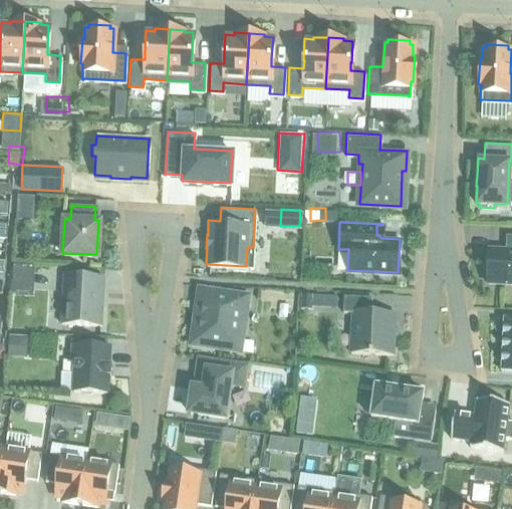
[(511,234),(506,234),(505,235),(511,236),(511,245),(509,245),(506,248),(488,247),(486,280),(511,281),(511,234)]
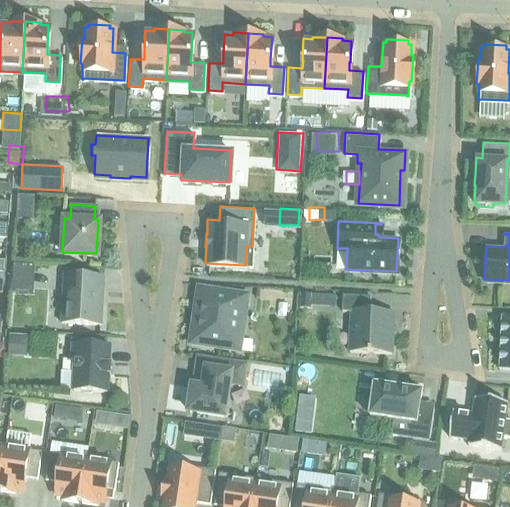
[(34,263),(12,262),(12,268),(11,277),(10,277),(10,290),(16,290),(16,284),(33,285),(34,263)]
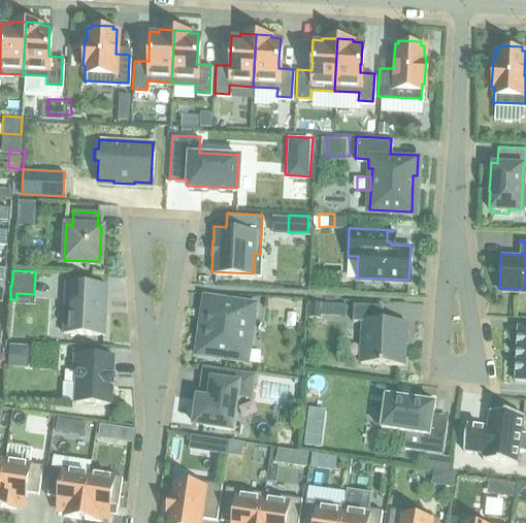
[(106,284),(106,283),(64,281),(63,295),(65,296),(64,329),(61,328),(61,330),(102,332),(103,313),(104,313),(105,297),(100,297),(101,284),(106,284)]
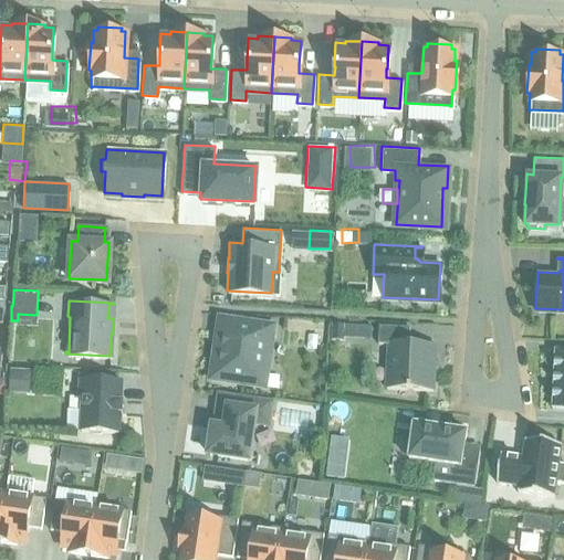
[(225,316),(222,331),(216,330),(209,377),(250,382),(252,367),(264,369),(272,323),(225,316)]
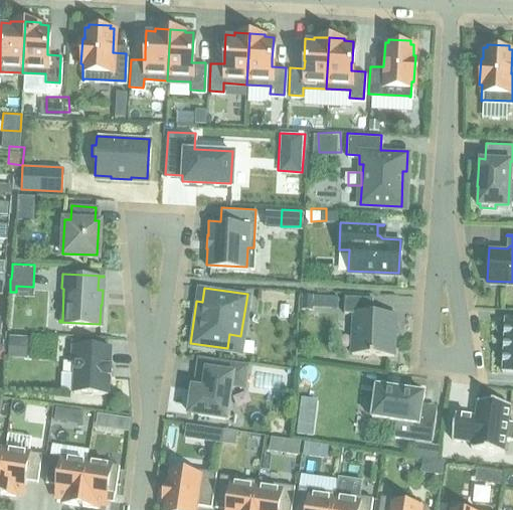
[(318,303),(341,305),(342,293),(319,292),(318,303)]
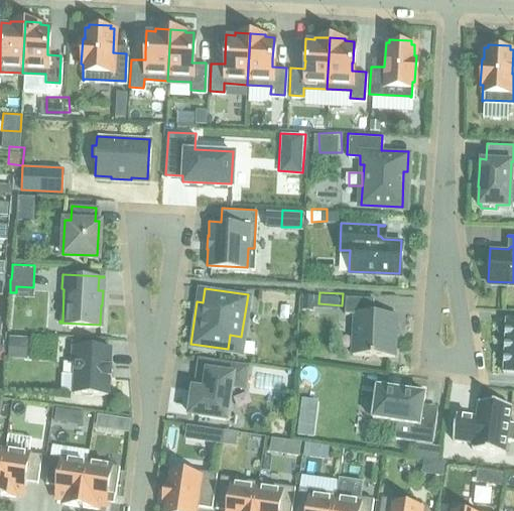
[(371,310),(372,296),(344,294),(343,311),(353,311),(351,352),(393,354),(395,312),(371,310)]
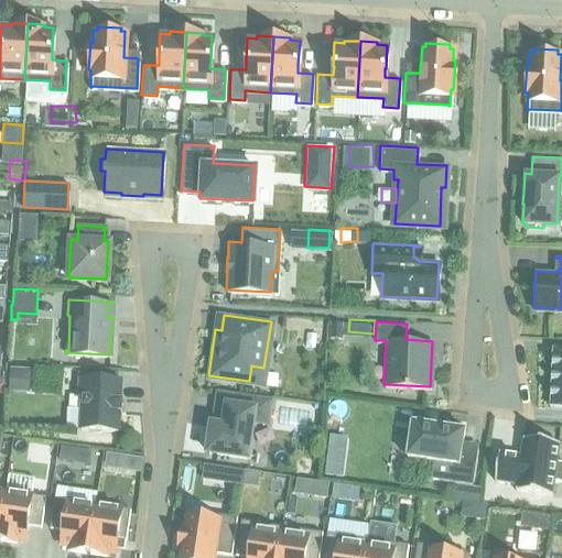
[(551,346),(551,348),(549,402),(548,402),(548,404),(550,404),(561,404),(561,347),(553,347),(553,346),(551,346)]
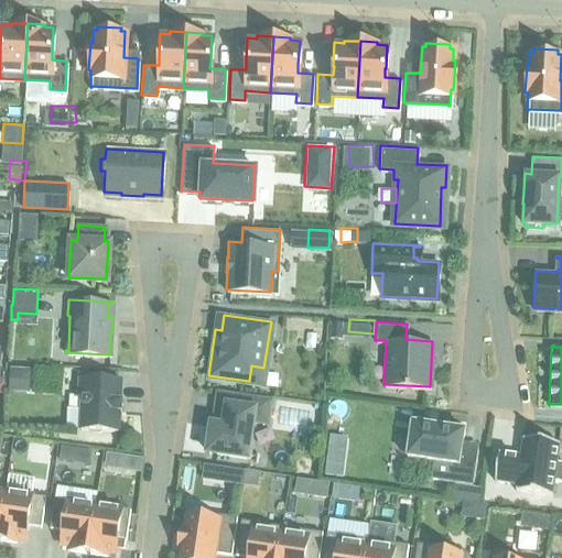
[(30,382),(29,359),(14,360),(17,383),(30,382)]
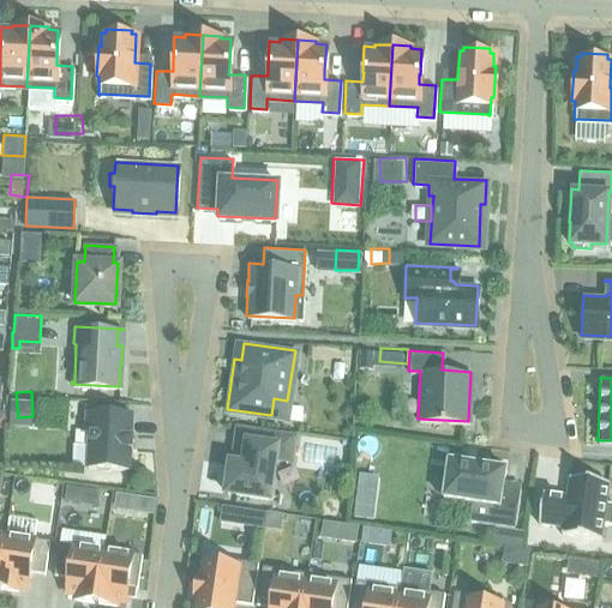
[(0,419),(12,420),(13,404),(0,403),(0,419)]
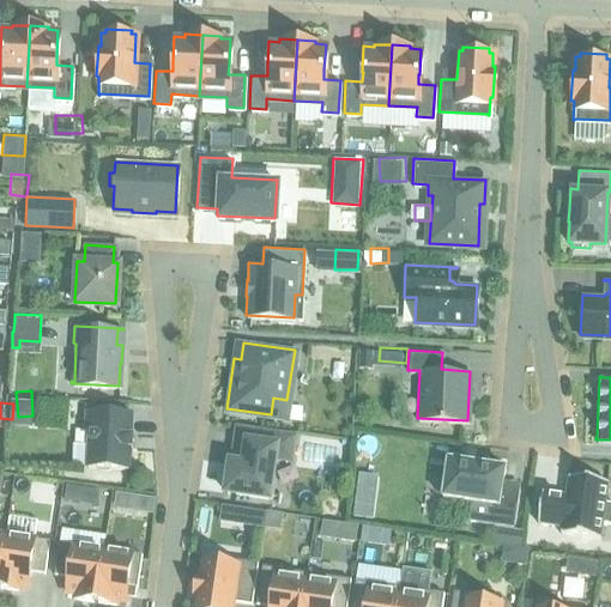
[(125,426),(125,410),(84,407),(83,426),(88,426),(86,443),(72,442),(71,462),(85,462),(85,465),(96,465),(98,468),(107,468),(109,466),(127,467),(128,444),(129,444),(131,432),(128,432),(129,426),(125,426)]
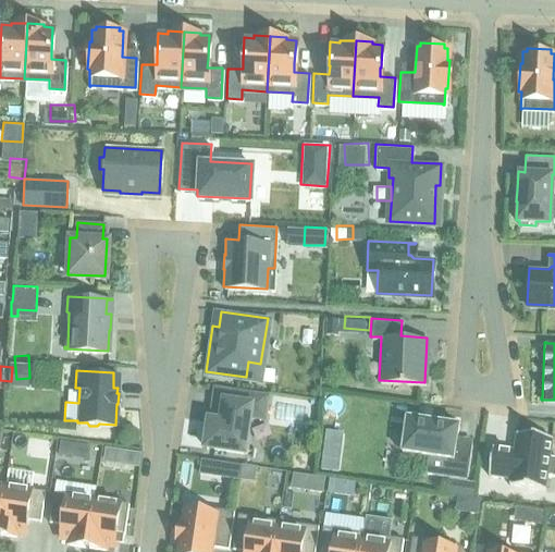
[(243,451),(251,392),(218,388),(213,418),(208,418),(204,445),(243,451)]
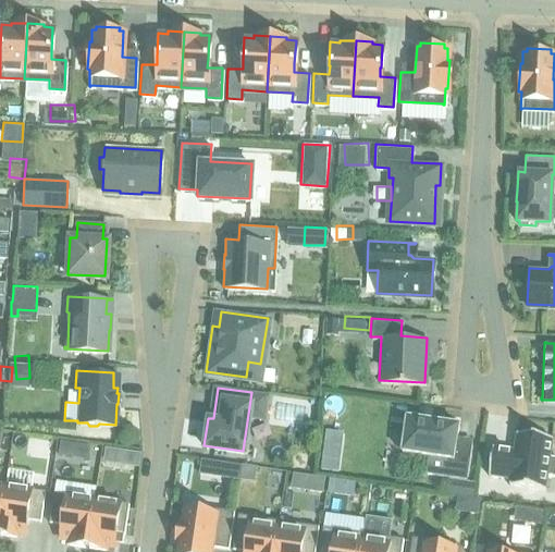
[(311,421),(316,401),(278,394),(274,415),(311,421)]
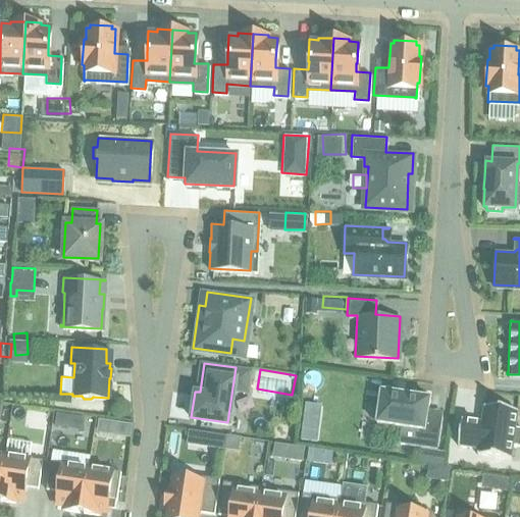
[(428,396),(380,389),(375,421),(416,427),(414,444),(435,447),(440,410),(426,408),(428,396)]
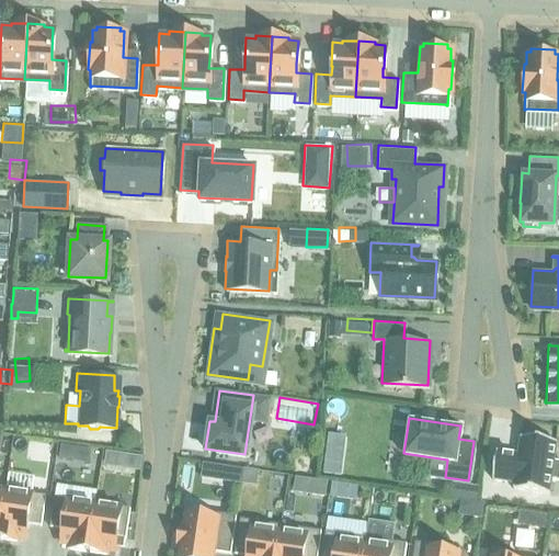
[(547,491),(549,476),(558,477),(558,476),(558,457),(552,457),(555,439),(518,434),(516,451),(494,447),(490,476),(512,479),(511,486),(547,491)]
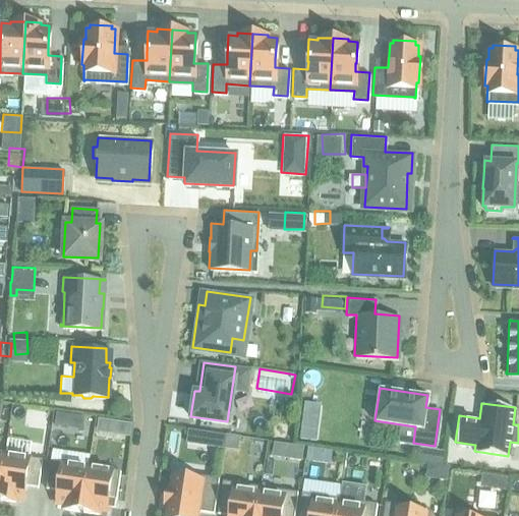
[(119,426),(119,412),(103,413),(103,426),(119,426)]
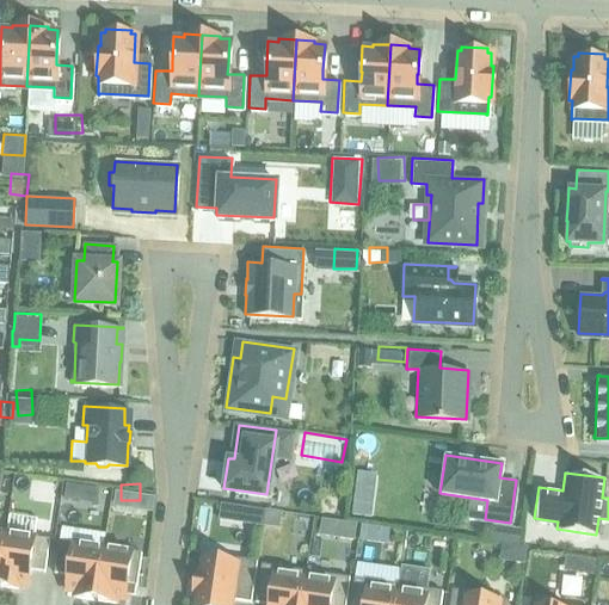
[(40,525),(42,512),(19,508),(18,523),(40,525)]
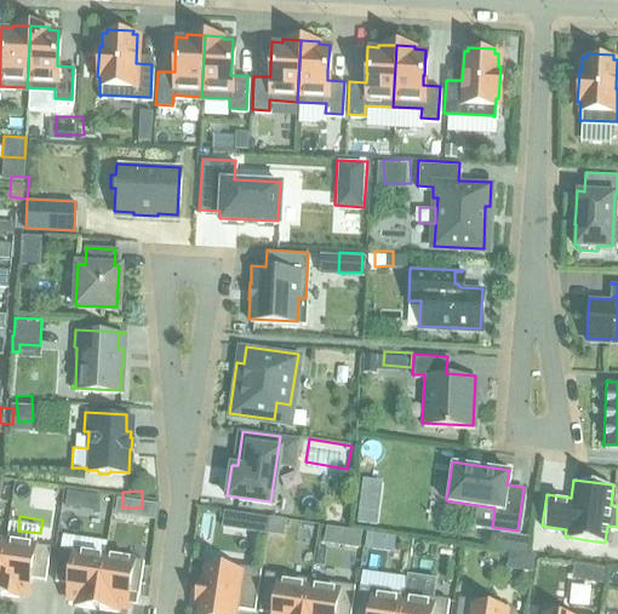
[(498,531),(496,546),(525,551),(527,534),(498,531)]
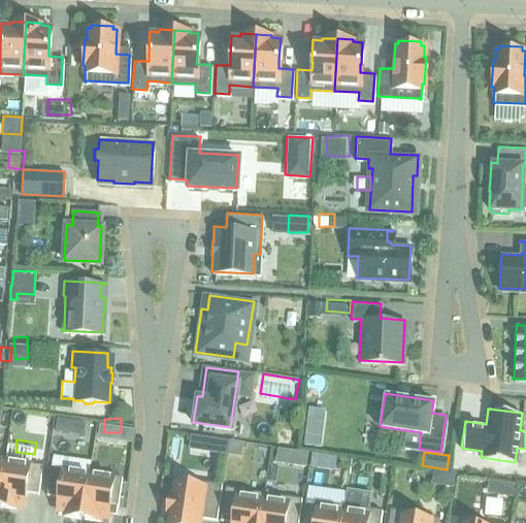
[(3,458),(0,479),(0,502),(14,505),(14,501),(22,502),(24,489),(37,491),(41,463),(3,458)]
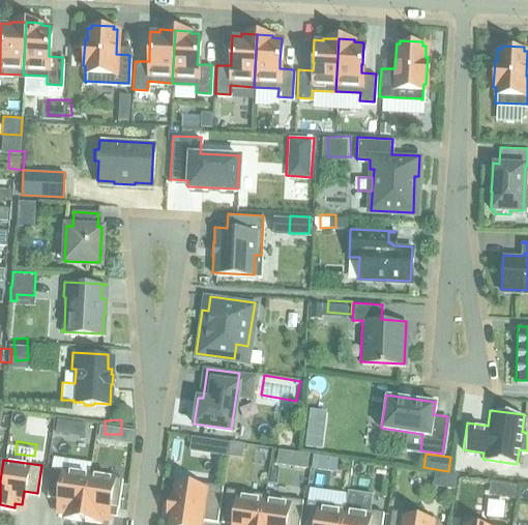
[(88,472),(50,467),(46,495),(58,496),(56,509),(64,512),(63,515),(81,517),(88,472)]
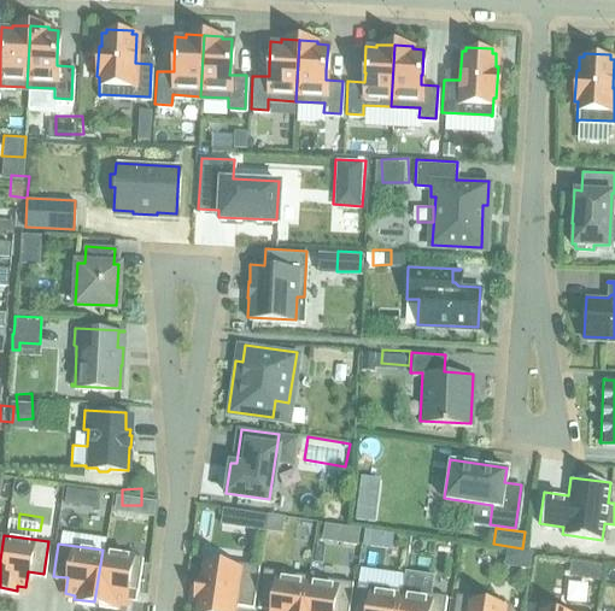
[(141,556),(103,550),(94,601),(116,605),(116,601),(124,603),(127,587),(136,588),(141,556)]
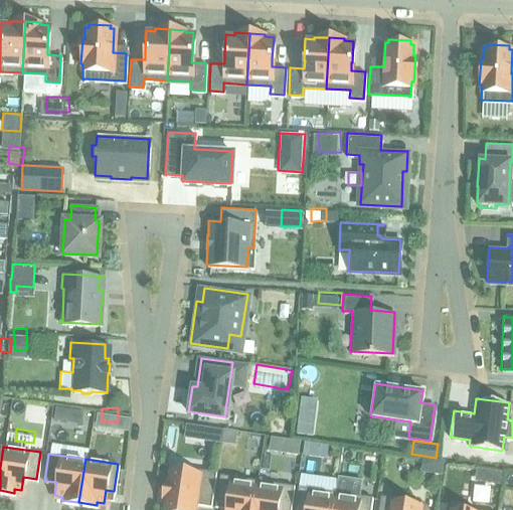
[(192,509),(193,503),(210,505),(214,471),(171,464),(168,480),(165,480),(162,500),(165,500),(163,509),(192,509)]
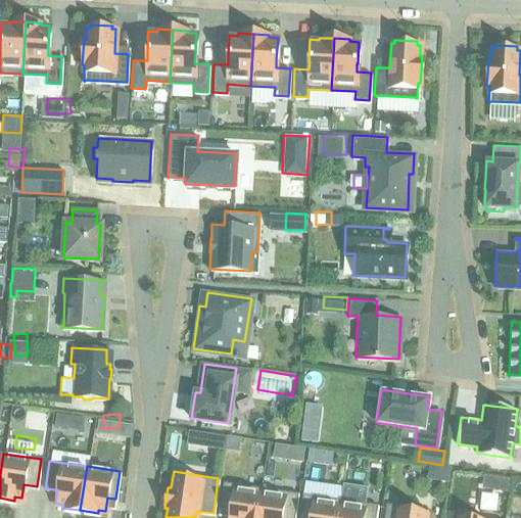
[(222,481),(218,513),(230,515),(229,517),(254,517),(259,486),(222,481)]
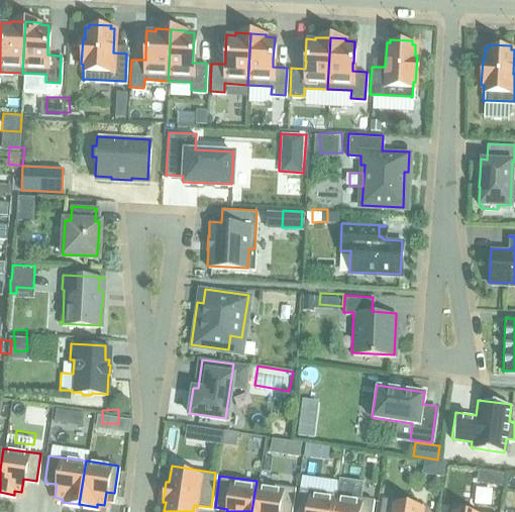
[(256,481),(251,511),(290,511),(294,486),(256,481)]
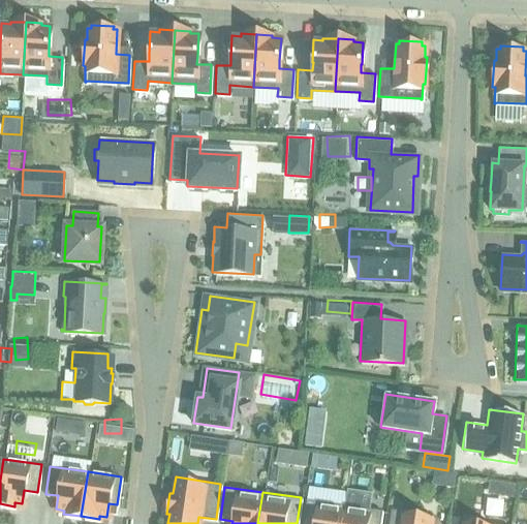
[(340,523),(343,503),(305,498),(301,523),(340,523)]
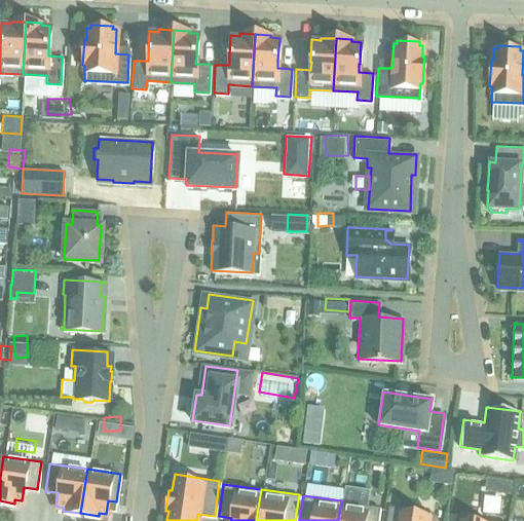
[(341,500),(338,520),(376,520),(379,507),(341,500)]
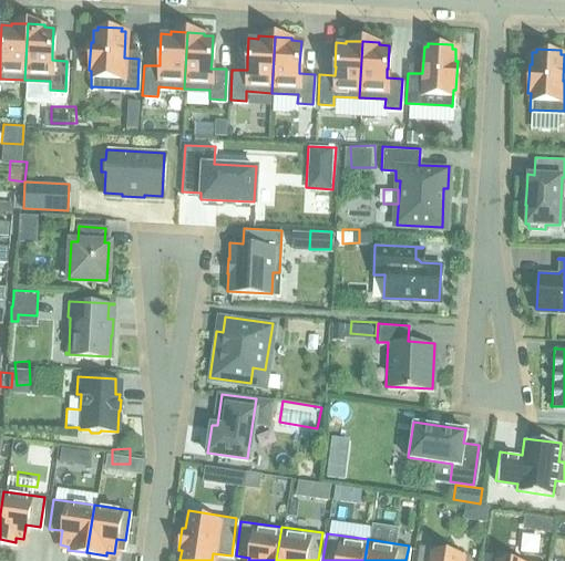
[(461,560),(463,550),(418,544),(414,560),(461,560)]
